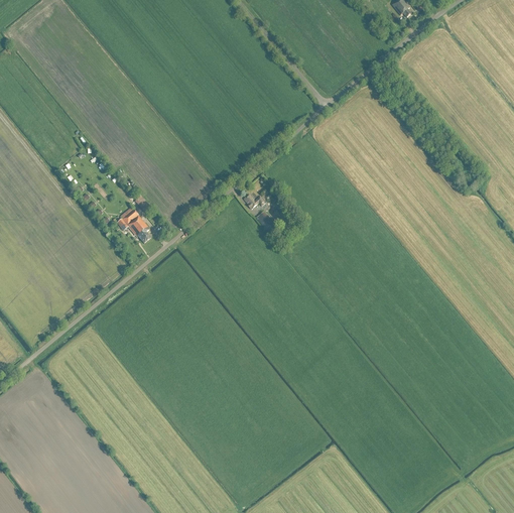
[(409,12),(406,7),(408,5),(404,0),(393,0),(390,3),(398,13),(401,11),(405,16),(409,12)]
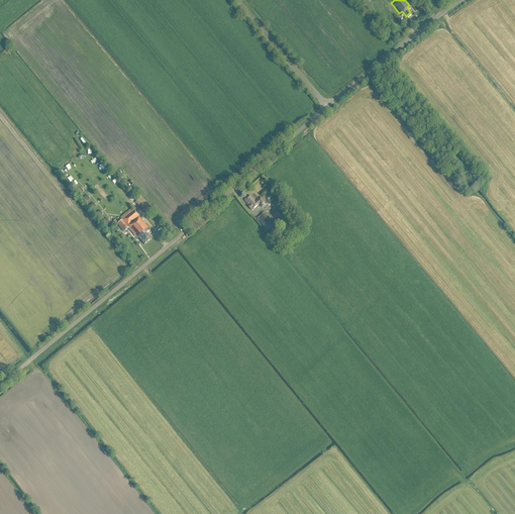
[(77,193),(82,189),(79,185),(74,189),(77,193)]
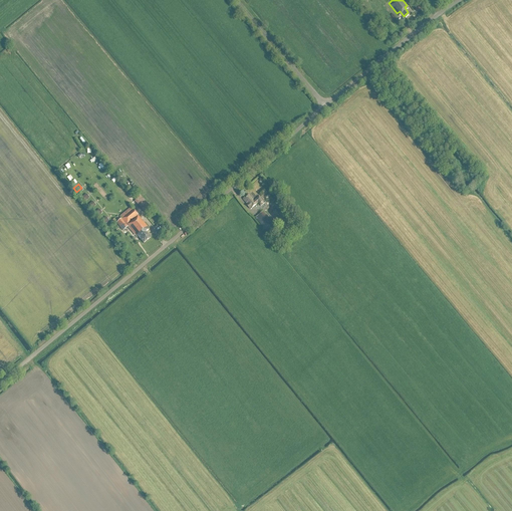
[(82,200),(87,196),(84,191),(79,196),(82,200)]
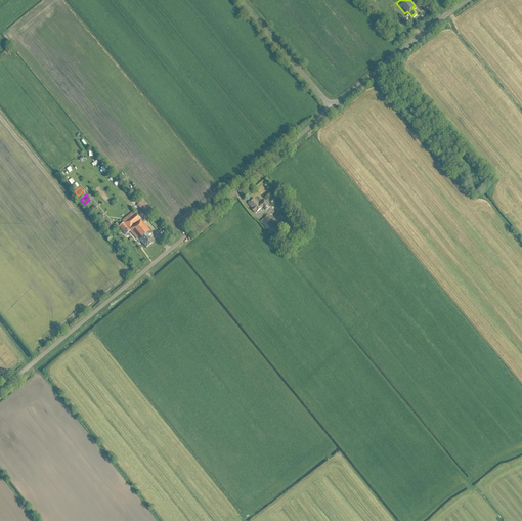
[(256,204),(255,202),(256,201),(252,196),(246,201),(251,206),(250,206),(253,210),(254,208),(255,209),(261,204),(264,208),(268,205),(262,199),(256,204)]
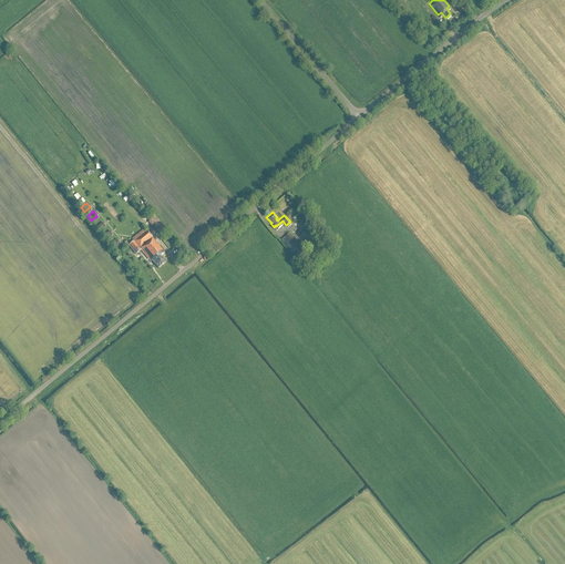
[(157,233),(165,225),(154,213),(145,219),(157,233)]
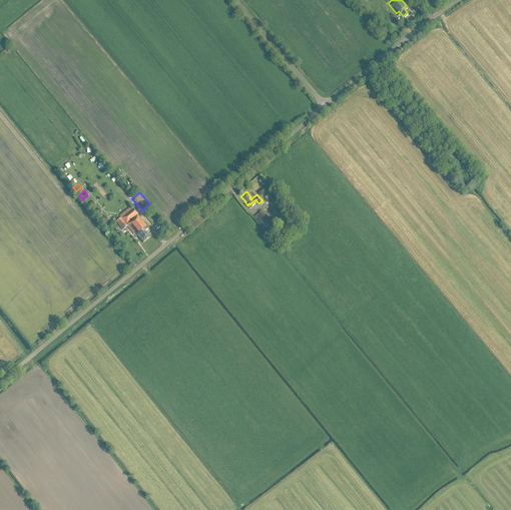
[(89,206),(94,202),(90,198),(85,202),(89,206)]
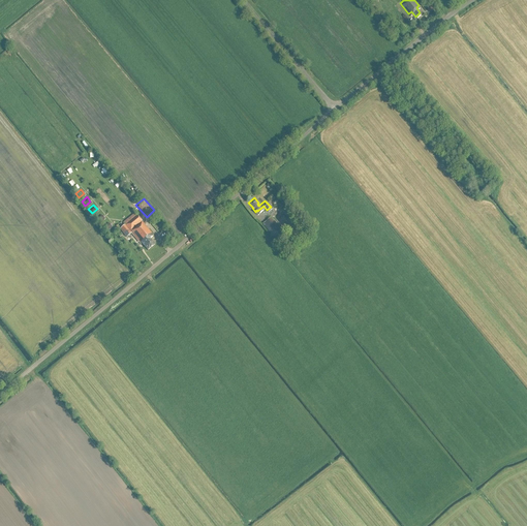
[(98,221),(103,217),(100,213),(95,217),(98,221)]
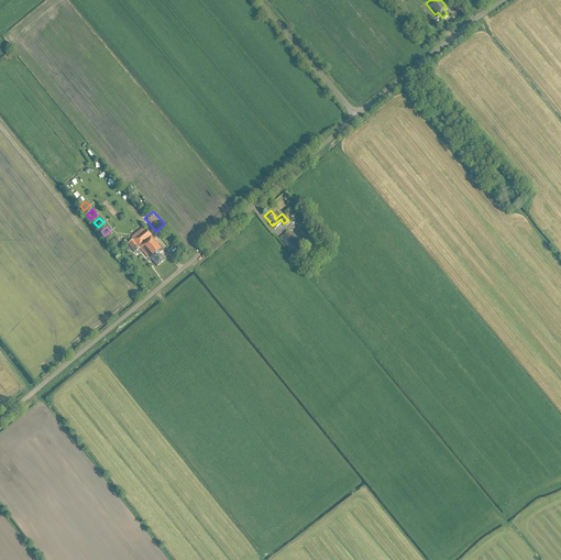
[(161,249),(143,227),(135,233),(134,231),(129,234),(131,237),(125,241),(133,250),(138,245),(147,257),(149,256),(155,264),(163,257),(157,252),(161,249)]
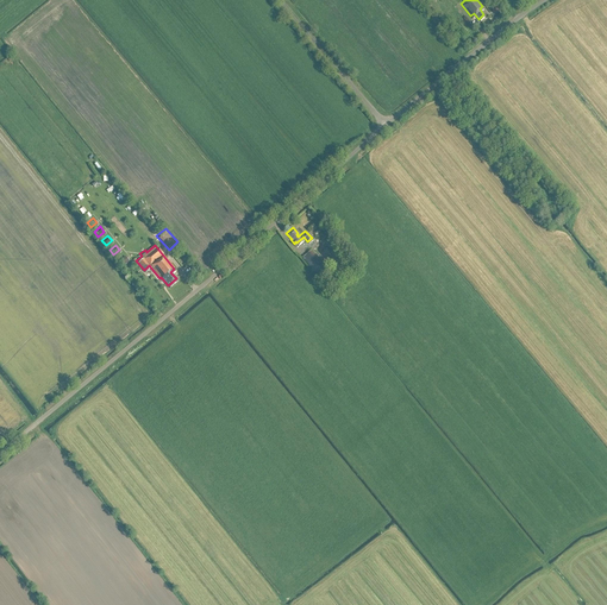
[(315,272),(323,266),(319,262),(320,260),(310,249),(300,256),(315,272)]
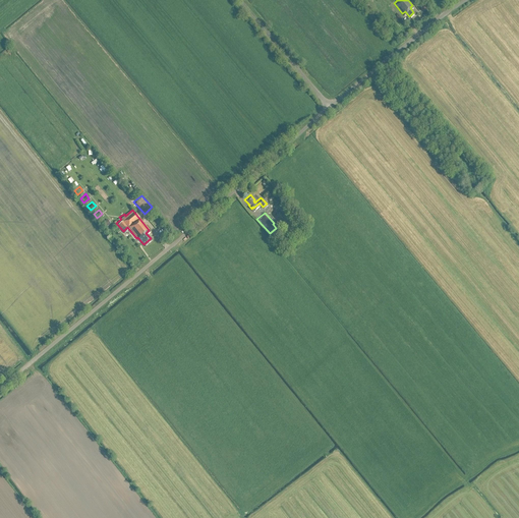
[(104,226),(109,222),(105,217),(100,222),(104,226)]
